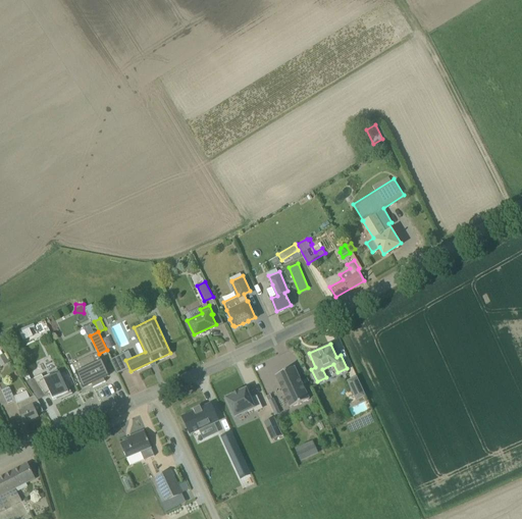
[(85,366),(75,371),(83,385),(92,381),(93,384),(106,379),(105,378),(105,379),(103,375),(108,373),(102,358),(96,361),(93,353),(81,359),(82,359),(85,366)]
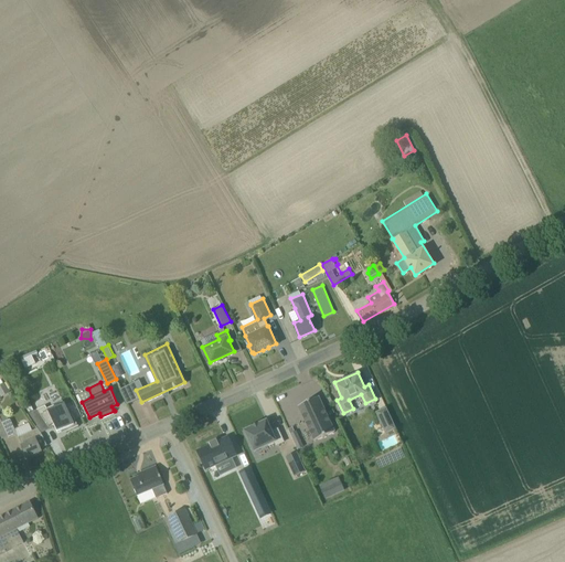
[(334,430),(318,394),(298,404),(315,438),(334,430)]
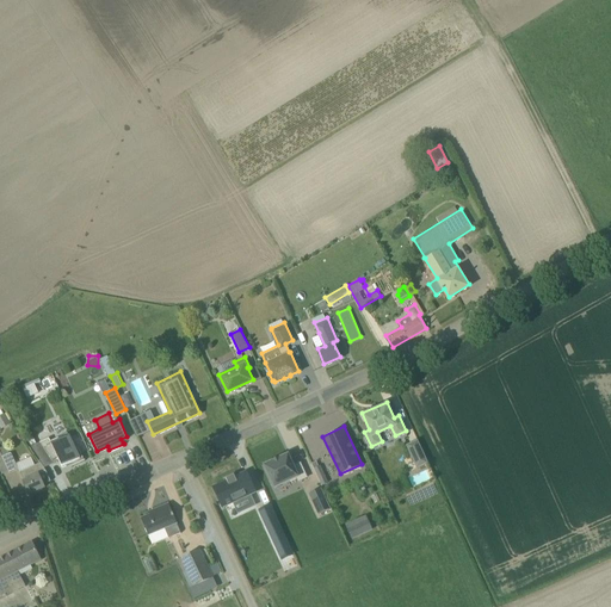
[(75,446),(68,431),(50,439),(49,435),(39,440),(53,459),(59,457),(62,465),(71,460),(72,464),(85,458),(79,445),(75,446)]
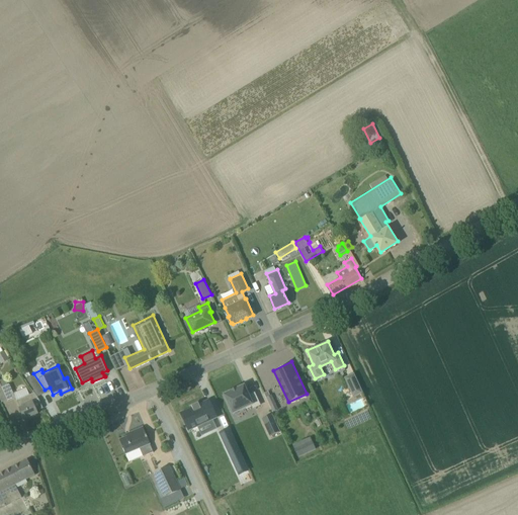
[(27,367),(22,369),(25,375),(30,373),(27,367)]
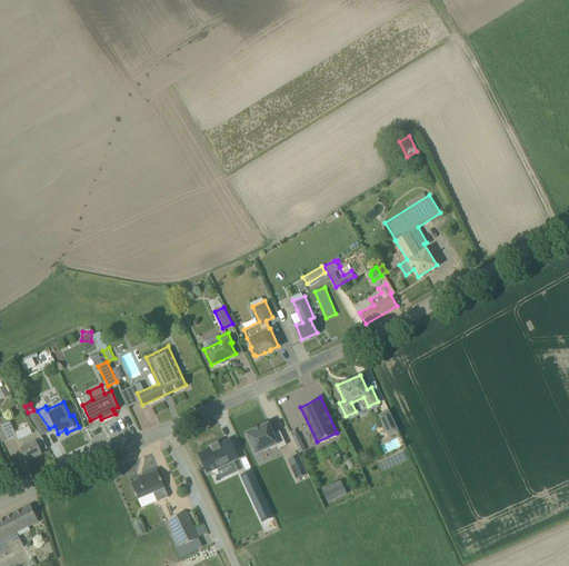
[(398,429),(388,409),(379,413),(388,434),(398,429)]
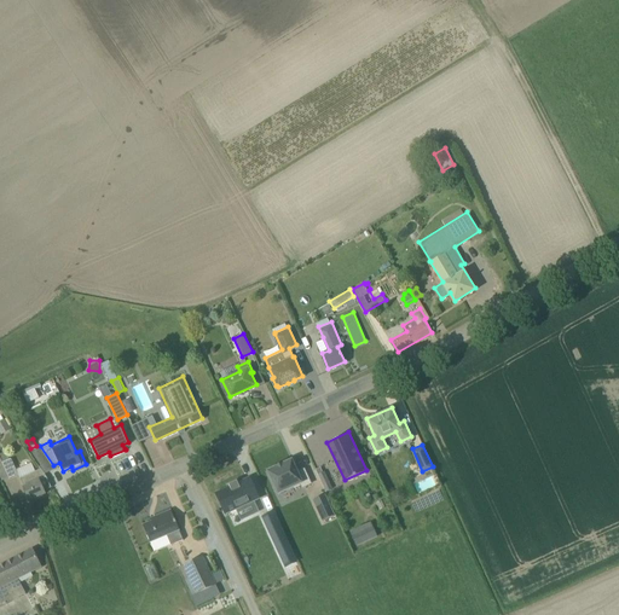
[(0,454),(10,476),(18,473),(11,456),(9,457),(5,448),(0,451),(0,454)]
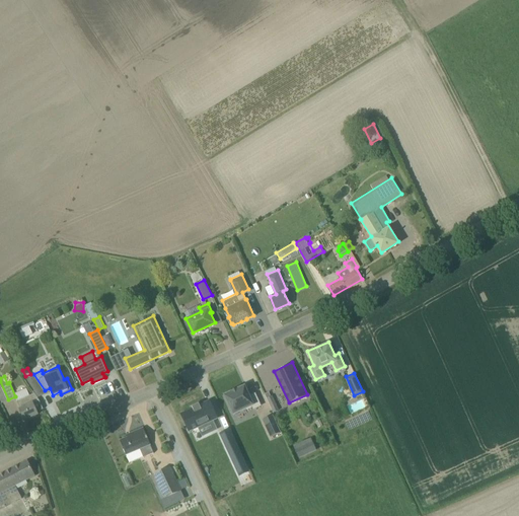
[(253,406),(260,402),(254,391),(249,394),(244,384),(237,387),(231,389),(224,393),(233,413),(252,403),(253,406)]
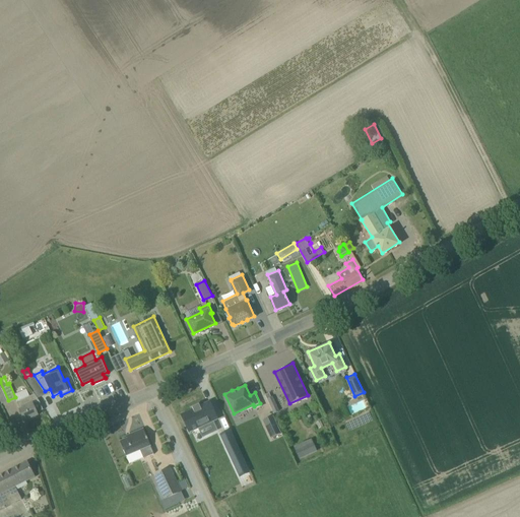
[(14,392),(17,398),(29,392),(26,386),(14,392)]
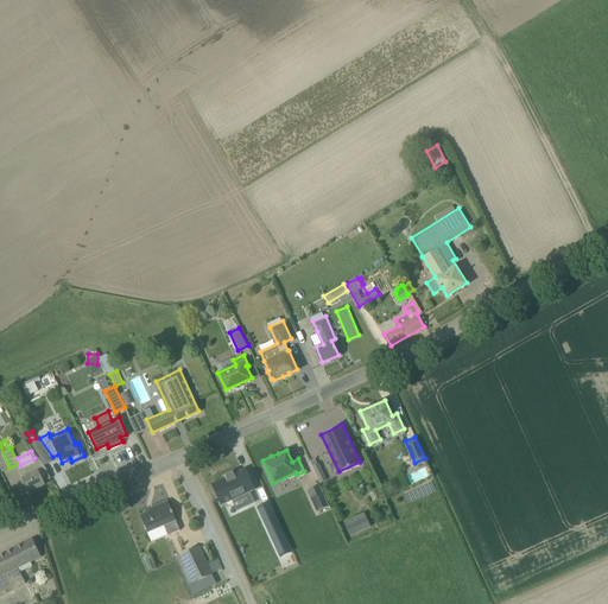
[(43,462),(40,458),(35,461),(20,468),(24,476),(23,476),(29,490),(44,483),(43,479),(50,476),(45,466),(43,462)]
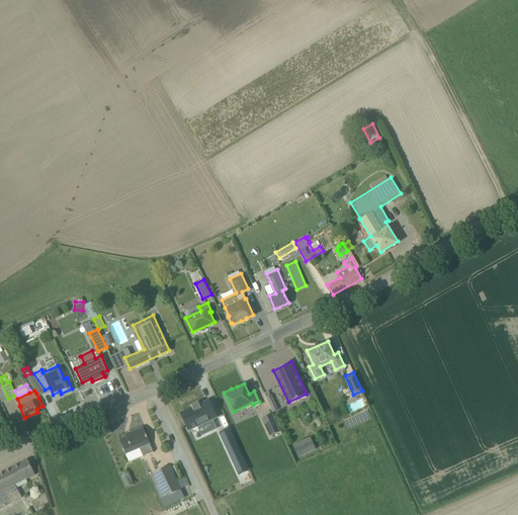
[(184,421),(185,421),(188,428),(197,424),(198,427),(209,422),(208,419),(216,416),(211,409),(212,409),(208,400),(198,404),(198,402),(191,405),(192,407),(180,412),(184,421)]
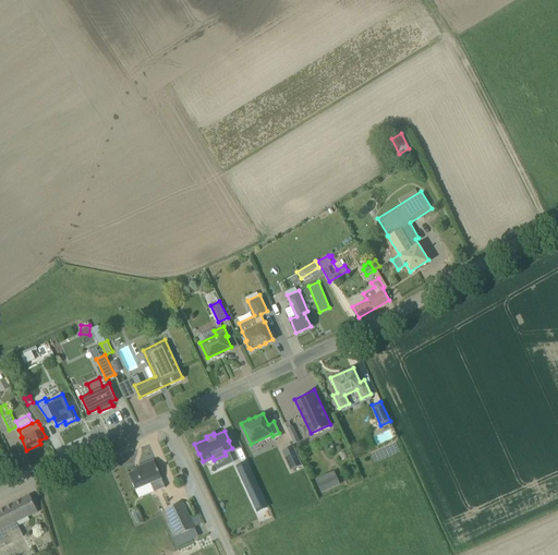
[(292,444),(282,448),(291,467),(301,462),(292,444)]
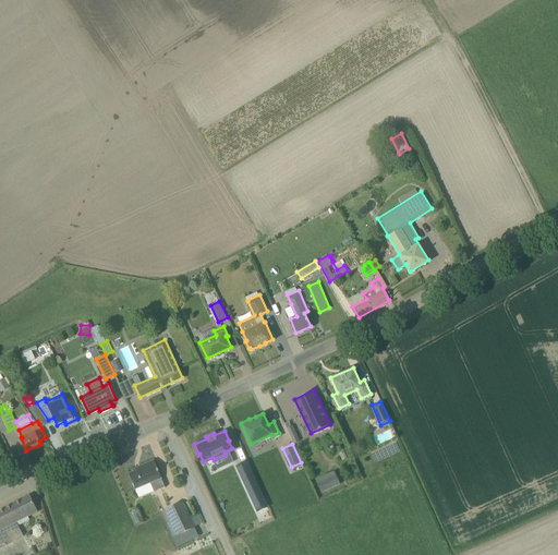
[(165,485),(154,458),(136,466),(136,468),(129,472),(135,486),(150,481),(154,490),(165,485)]
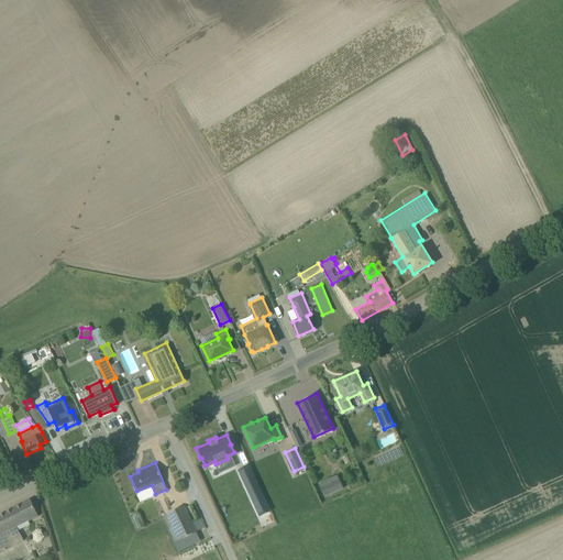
[(247,465),(238,470),(254,506),(264,502),(247,465)]
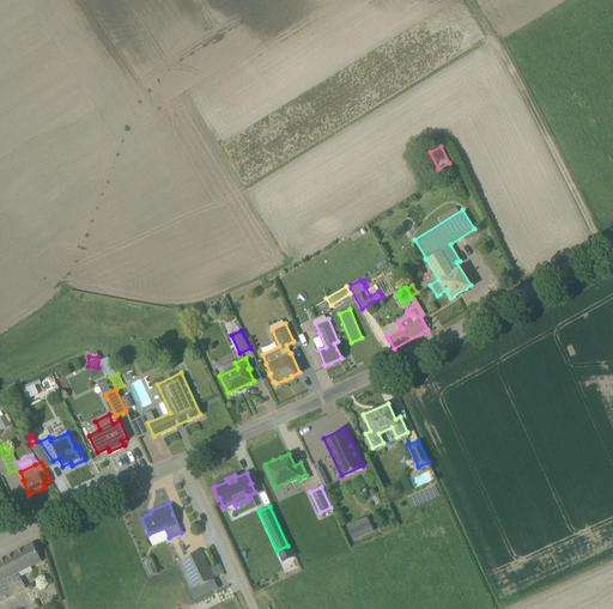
[(369,518),(349,528),(353,539),(374,529),(369,518)]
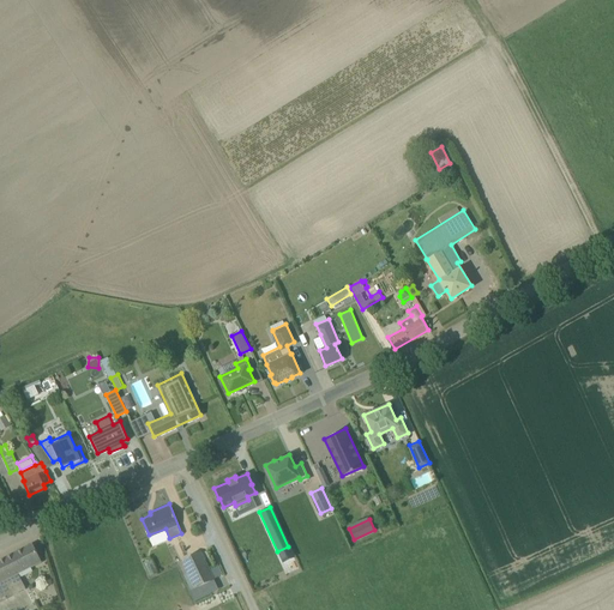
[(0,599),(13,593),(26,586),(18,571),(41,559),(32,543),(0,559),(0,599)]
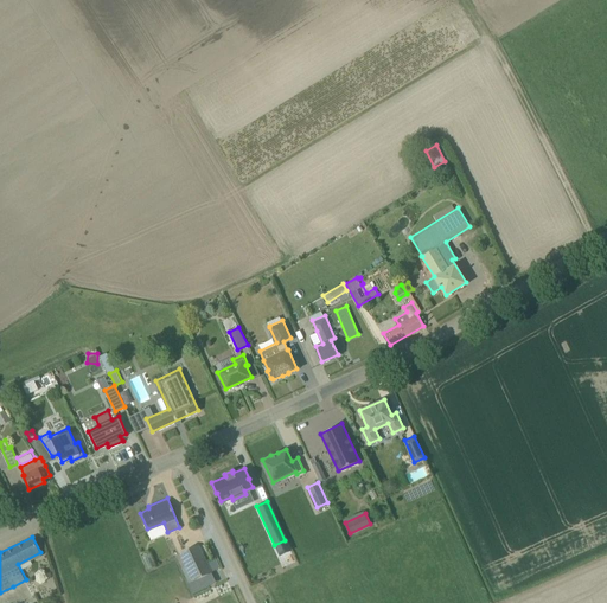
[(180,552),(193,579),(187,582),(192,591),(209,584),(204,575),(211,571),(198,543),(180,552)]
